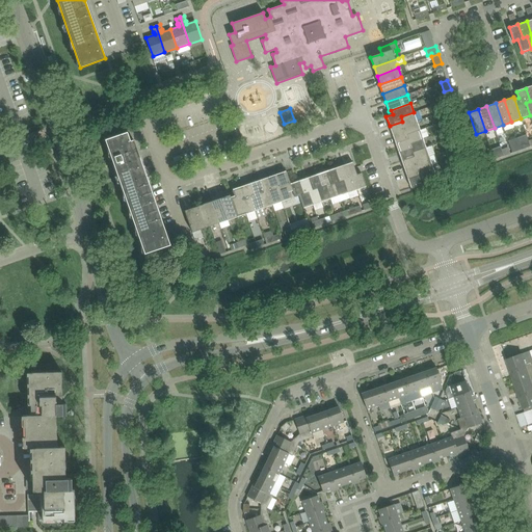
[(405,130),(404,126),(417,122),(414,112),(401,116),(402,122),(390,126),(393,134),(405,130)]
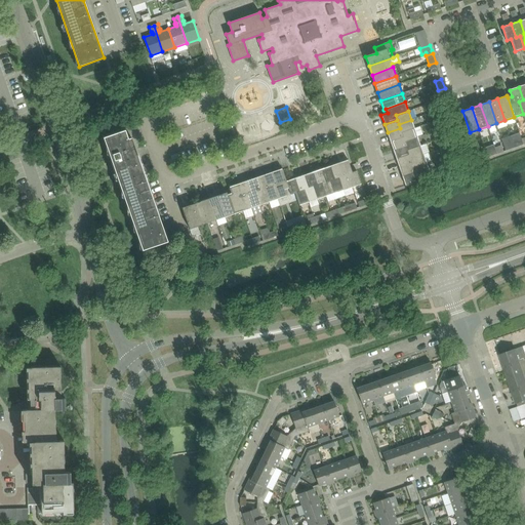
[(403,137),(402,132),(414,128),(411,120),(399,124),(400,128),(388,132),(391,142),(403,137)]
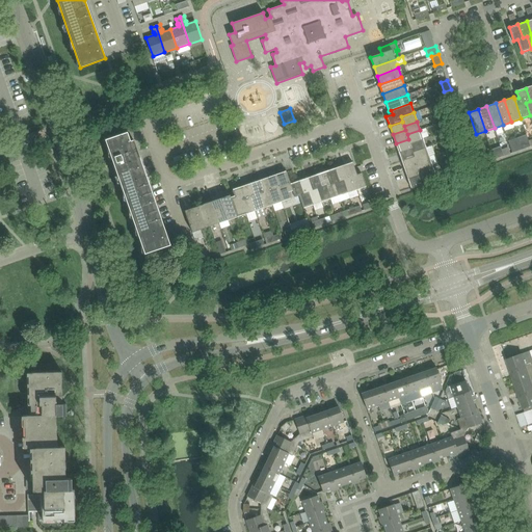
[(411,148),(410,143),(423,139),(420,130),(407,134),(408,139),(396,143),(399,152),(411,148)]
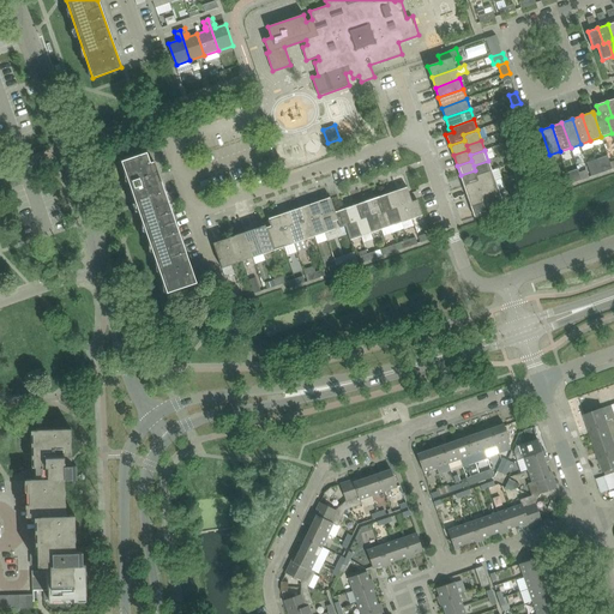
[(167,292),(196,282),(168,202),(154,162),(150,163),(146,152),(121,161),(167,292)]
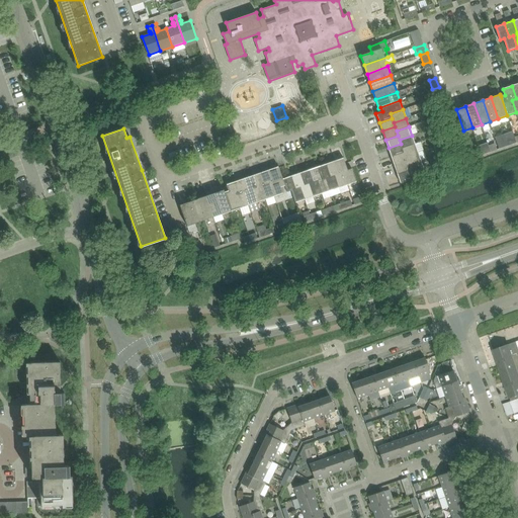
[(516,143),(513,133),(512,131),(504,134),(508,146),(516,143)]
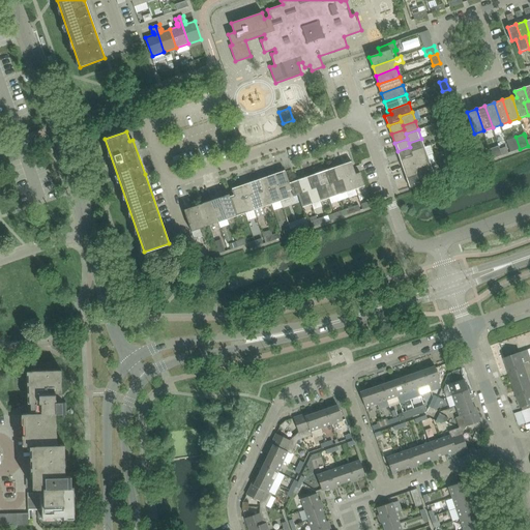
[(520,149),(516,137),(506,140),(510,152),(520,149)]
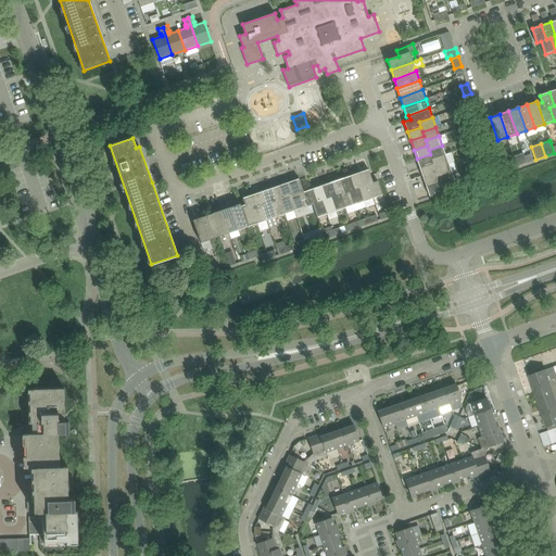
[(433,164),(432,159),(445,154),(442,146),(429,150),(430,154),(417,159),(419,168),(433,164)]
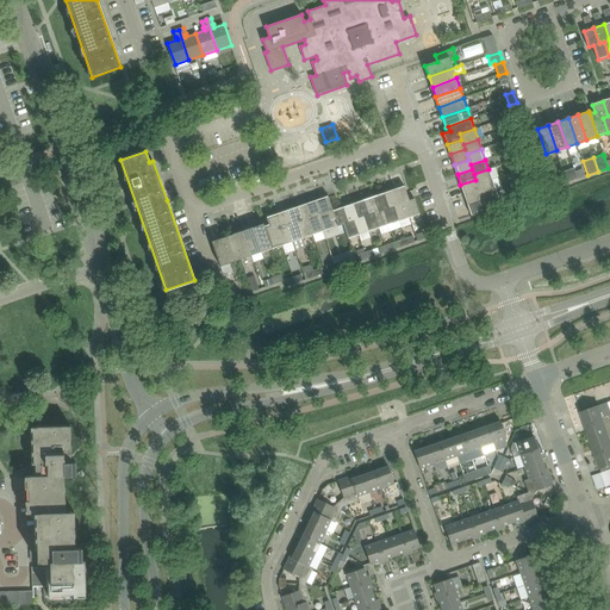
[(567,181),(578,179),(574,168),(564,172),(567,181)]
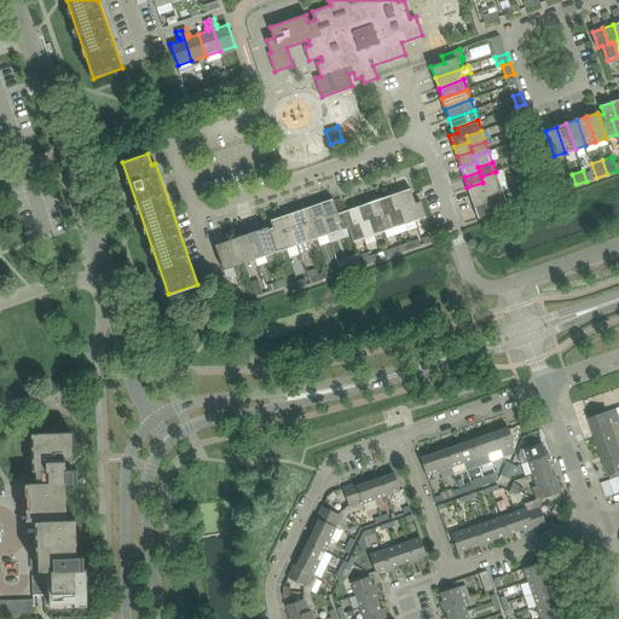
[(485,187),(499,183),(496,172),(481,177),(482,183),(467,187),(470,197),(486,192),(485,187)]
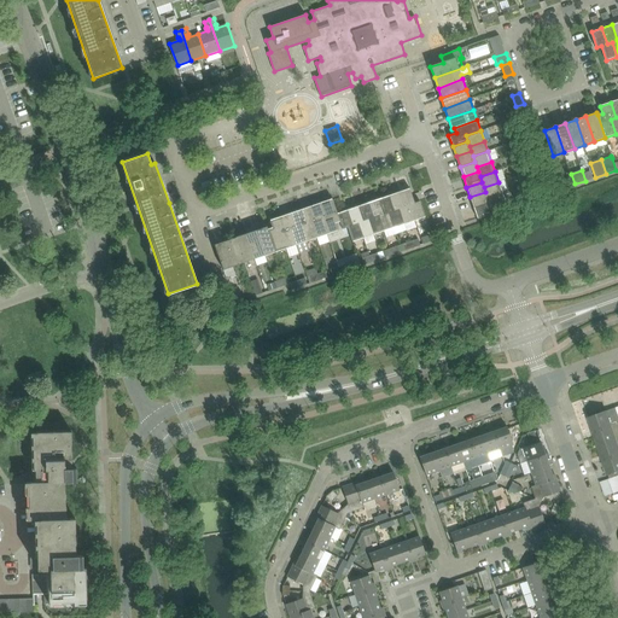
[(210,180),(200,184),(204,194),(214,191),(210,180)]
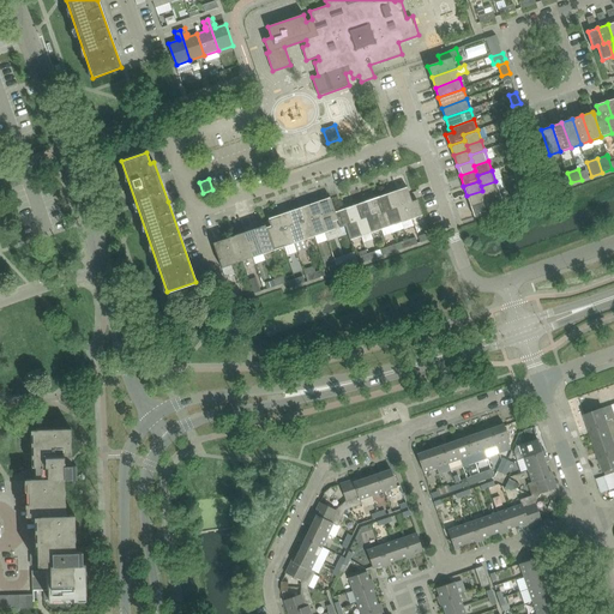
[(485,197),(499,191),(495,181),(481,186),(482,191),(467,196),(470,206),(486,202),(485,197)]
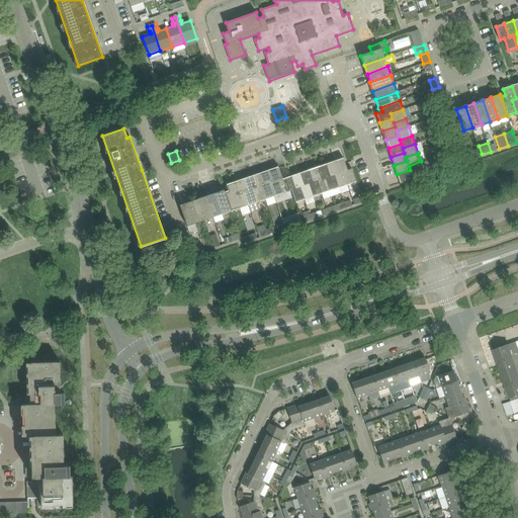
[(347,170),(343,159),(334,162),(339,174),(343,172),(347,184),(356,181),(352,169),(347,170)]
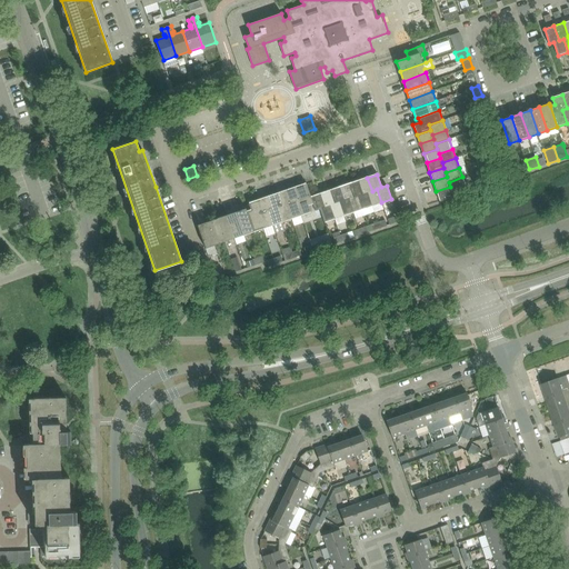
[(440,201),(462,193),(460,189),(466,187),(462,177),(449,182),(450,187),(436,191),(440,201)]
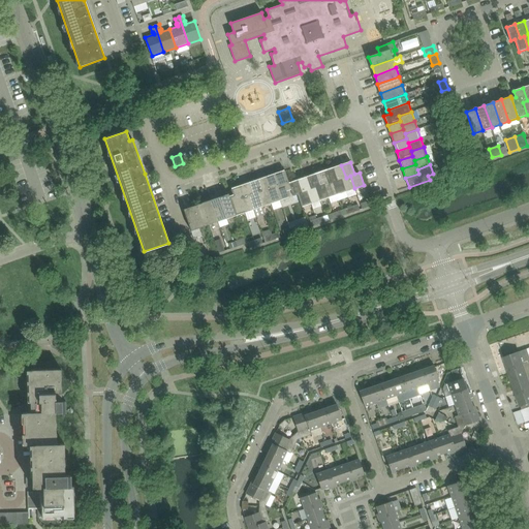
[(346,178),(341,165),(333,168),(337,181),(341,179),(346,191),(354,188),(350,176),(346,178)]
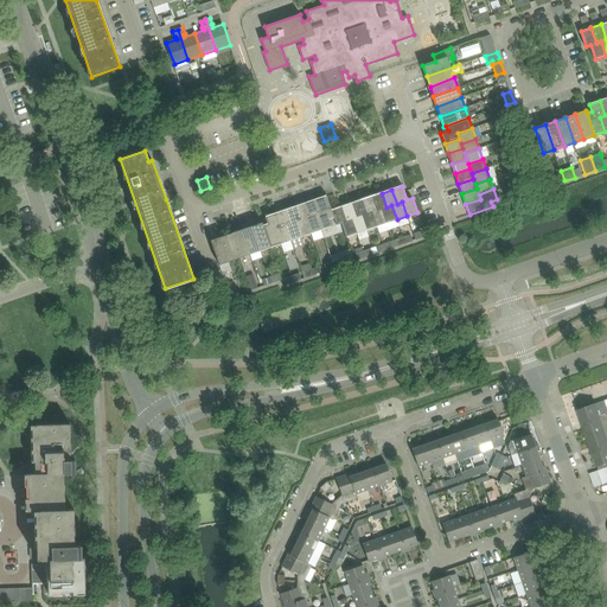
[(387,208),(382,193),(371,197),(377,211),(382,209),(387,223),(397,219),(391,205),(387,208)]
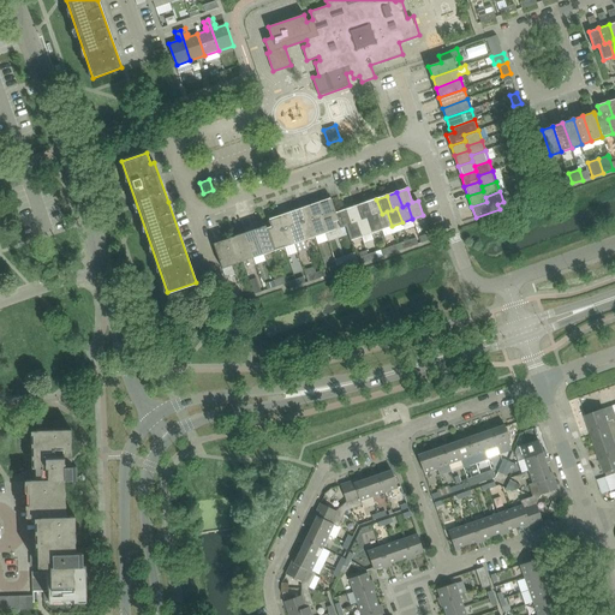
[(330,198),(320,202),(324,216),(320,219),(326,233),(328,242),(348,234),(346,227),(340,228),(335,213),(330,198)]
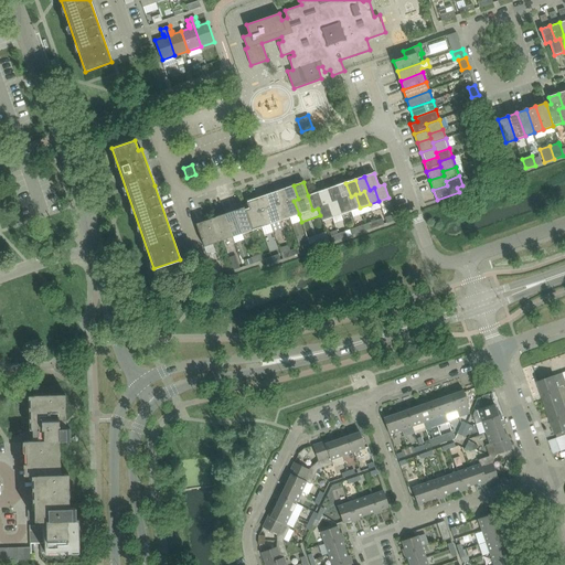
[(351,196),(345,183),(337,185),(341,200),(345,198),(351,211),(360,208),(355,194),(351,196)]
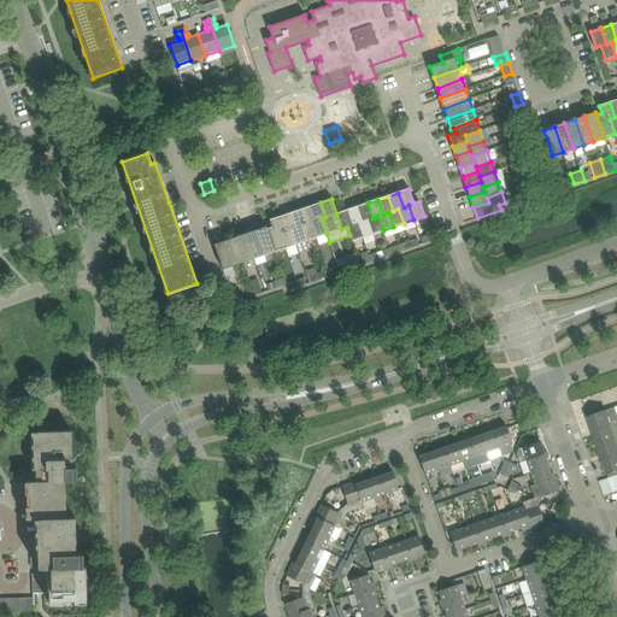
[(325,217),(321,203),(311,206),(316,221),(311,223),(316,238),(327,234),(321,219),(325,217)]
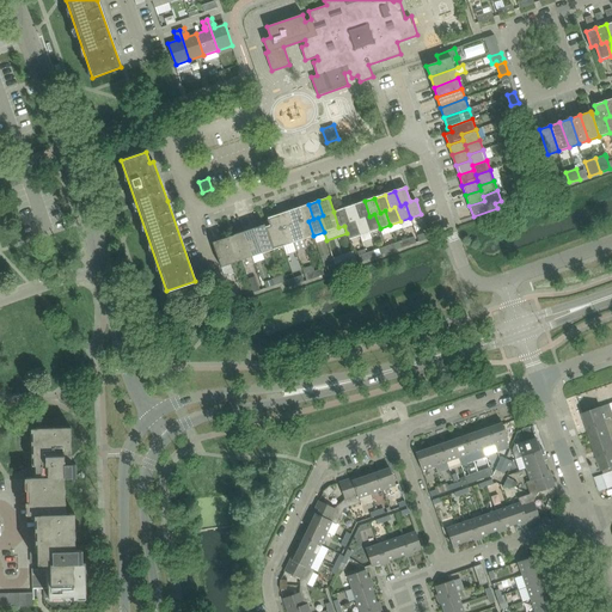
[(369,216),(365,201),(354,204),(360,220),(365,218),(369,232),(380,228),(374,214),(369,216)]
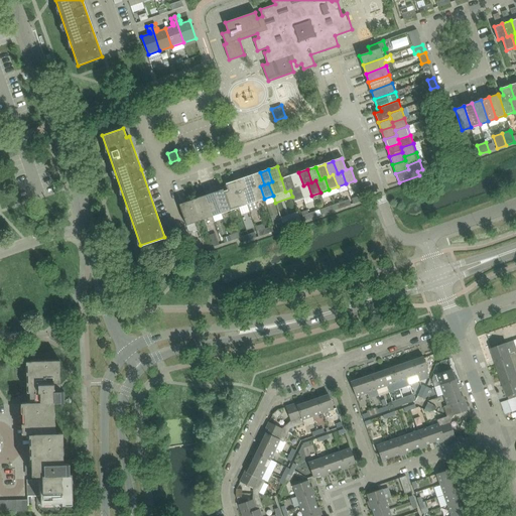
[(264,184),(260,172),(251,175),(255,187),(251,189),(255,202),(264,199),(260,186),(264,184)]
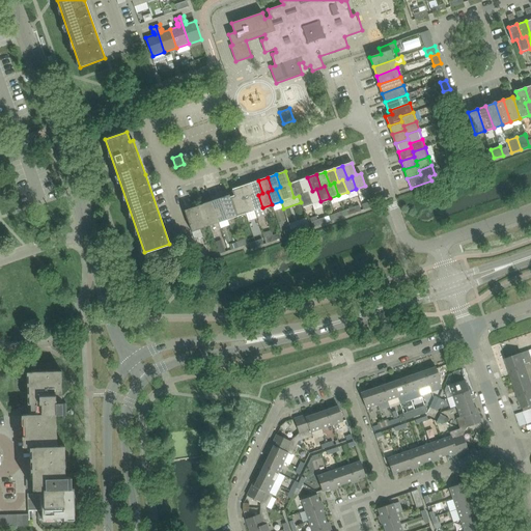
[(312,191),(307,177),(299,180),(303,194),(307,192),(312,204),(320,201),(316,189),(312,191)]
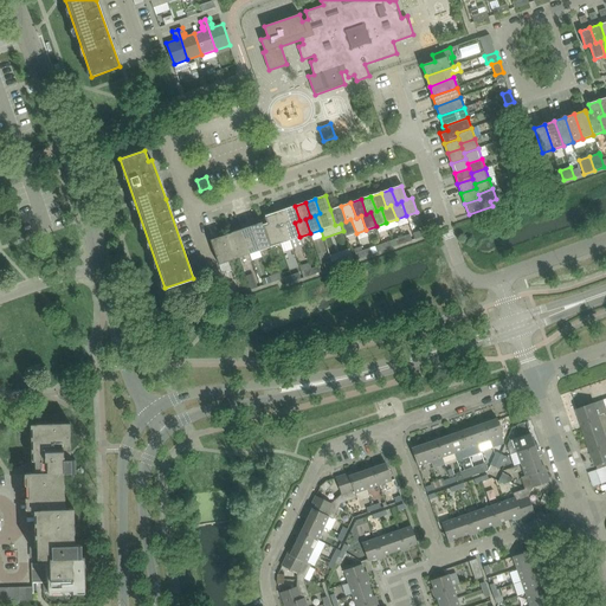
[(300,220),(295,206),(285,210),(290,224),(285,225),(290,240),(300,237),(295,223),(300,220)]
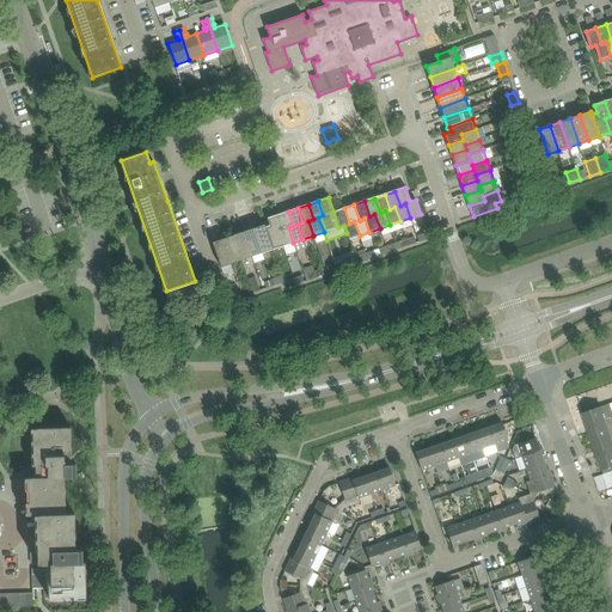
[(344,208),(334,212),(338,227),(344,226),(347,233),(349,239),(360,236),(354,221),(349,224),(344,208)]
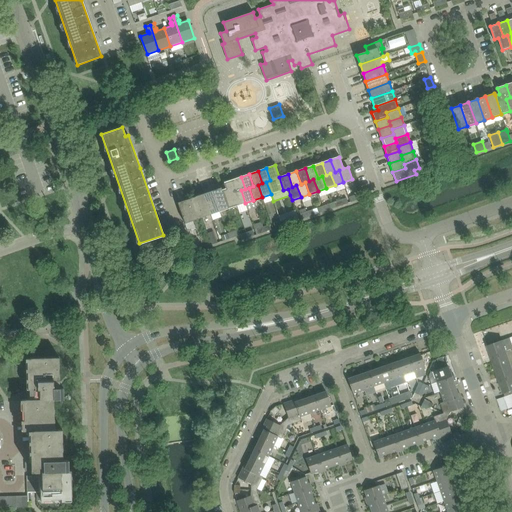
[(245,189),(241,177),(232,180),(237,192),(232,193),(237,205),(245,203),(241,190),(245,189)]
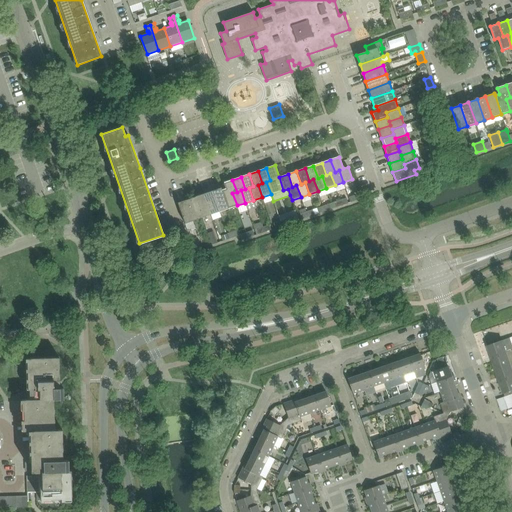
[(237,192),(232,180),(224,183),(226,189),(222,190),(228,208),(237,205),(232,193),(237,192)]
